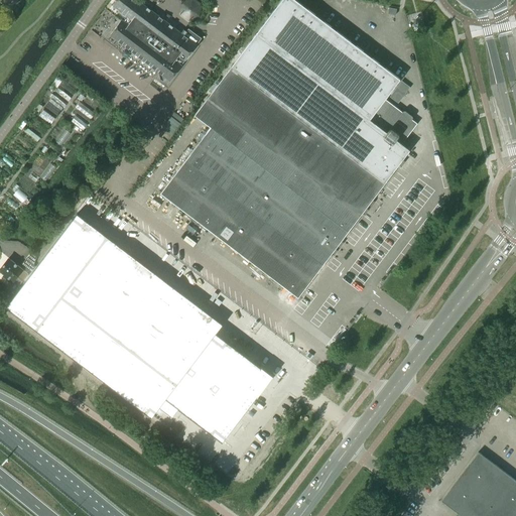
[(17,0),(2,0),(1,1),(9,9),(17,0)]
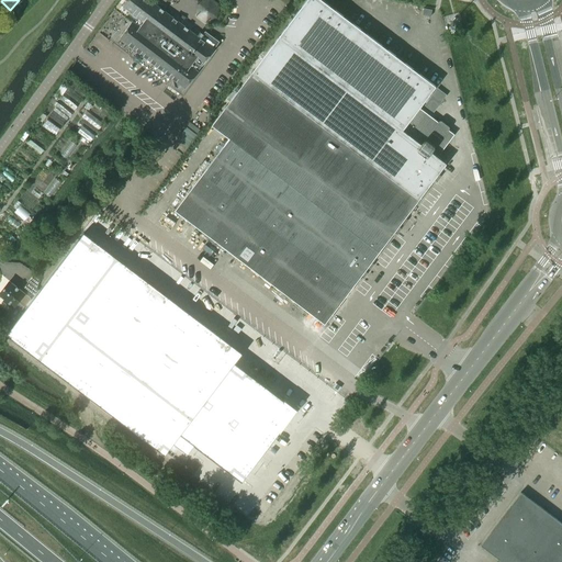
[(200,38),(198,36),(193,33),(149,0),(125,0),(122,6),(131,12),(128,14),(136,20),(134,23),(133,22),(120,38),(134,48),(128,56),(182,97),(216,52),(214,49),(220,42),(205,32),(200,38)]
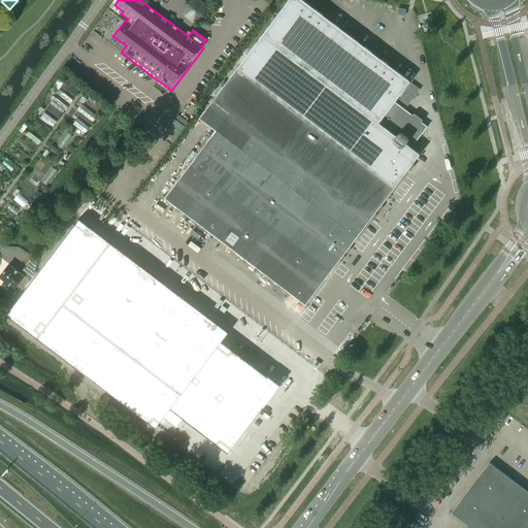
[(201,0),(164,0),(167,1),(166,6),(176,14),(183,13),(189,17),(182,31),(186,34),(192,20),(193,21),(205,15),(205,3),(201,0)]
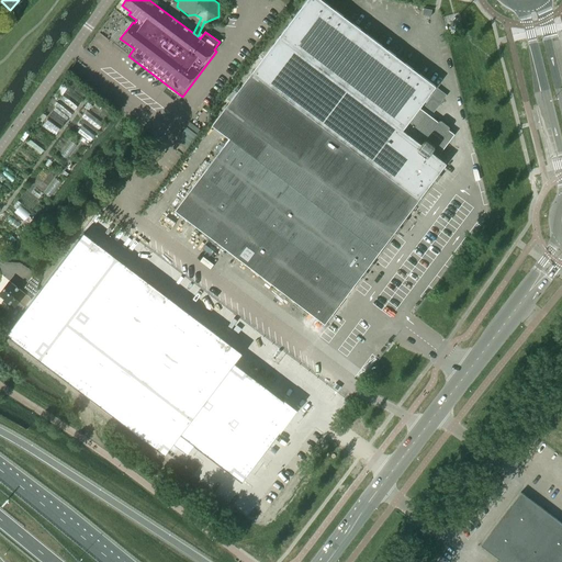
[(437,156),(450,139),(445,135),(449,130),(449,128),(449,127),(449,126),(441,121),(440,121),(439,121),(438,121),(438,122),(419,108),(436,86),(322,0),(306,0),(213,124),(212,124),(229,138),(175,210),(325,324),(381,249),(446,164),(437,156)]
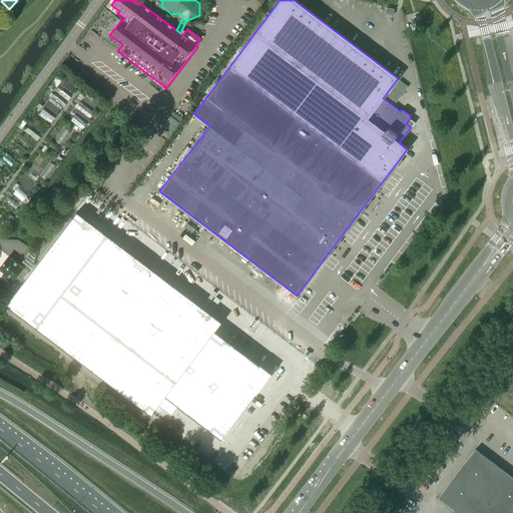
[(246,342),(76,212),(6,306),(214,464),(253,413),(230,396),(231,395),(226,391),(225,393),(220,390),(222,388),(215,383),(218,380),(205,371),(216,356),(228,366),(246,342)]
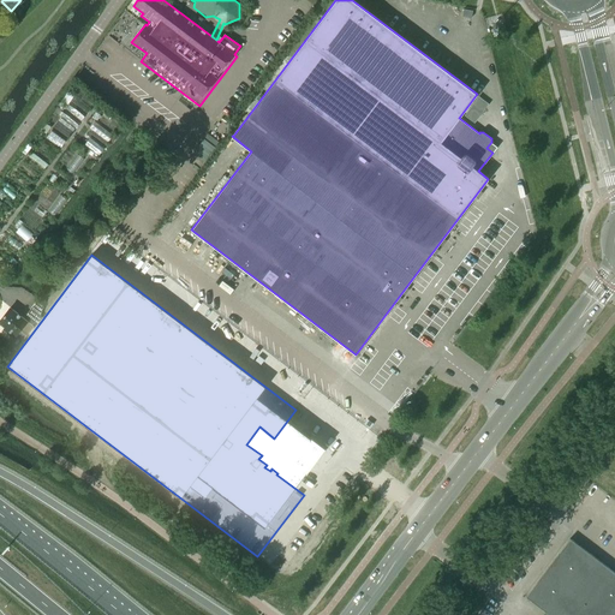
[(34,328),(42,318),(30,309),(25,315),(28,317),(25,321),(10,308),(0,320),(0,322),(6,327),(4,329),(13,338),(19,330),(27,335),(33,327),(34,328)]
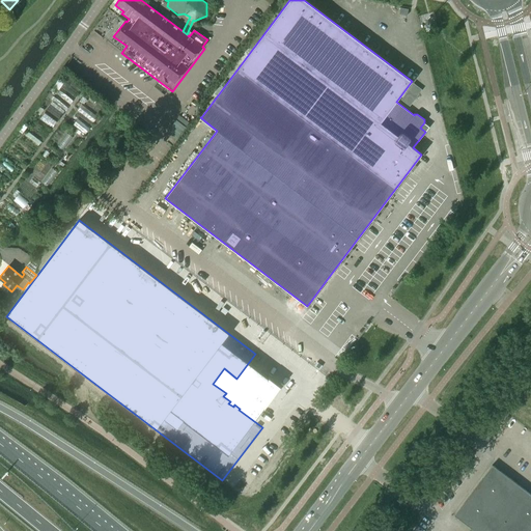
[(530,530),(530,495),(492,466),(454,515),(471,528),(468,530),(530,530)]
